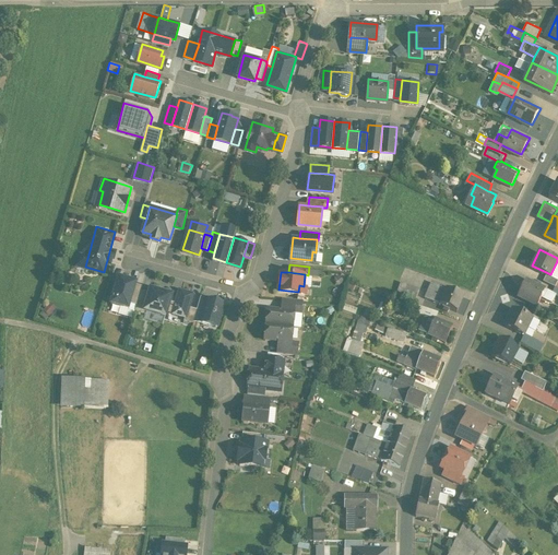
[(550,274),(546,272),(544,279),(555,284),(557,280),(557,278),(550,274)]
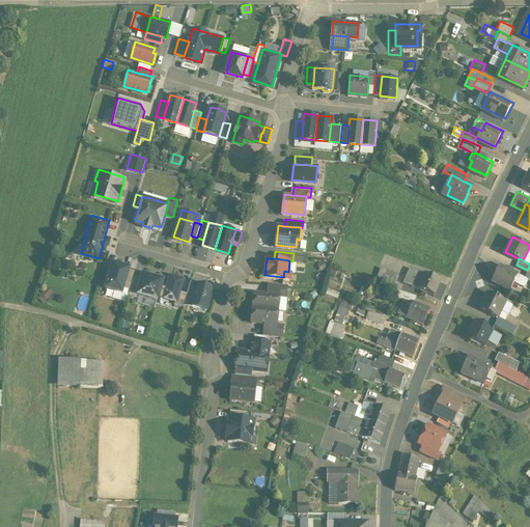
[(130,268),(113,262),(106,287),(122,292),(124,286),(130,269),(130,268)]
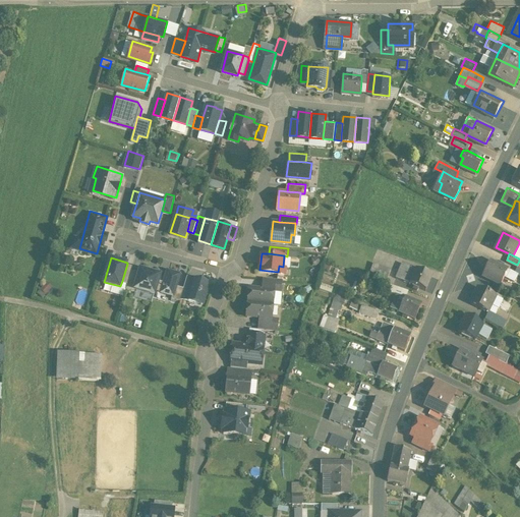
[(510,268),(490,259),(483,274),(501,282),(505,275),(506,276),(510,268)]
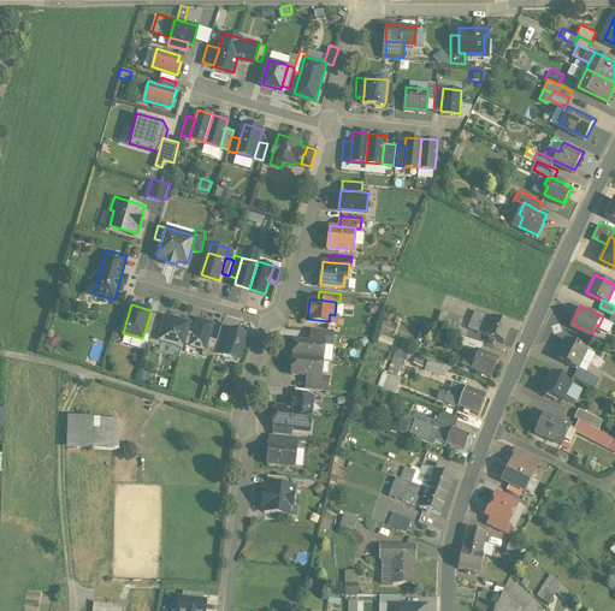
[(478,308),(471,326),(486,333),(495,315),(478,308)]
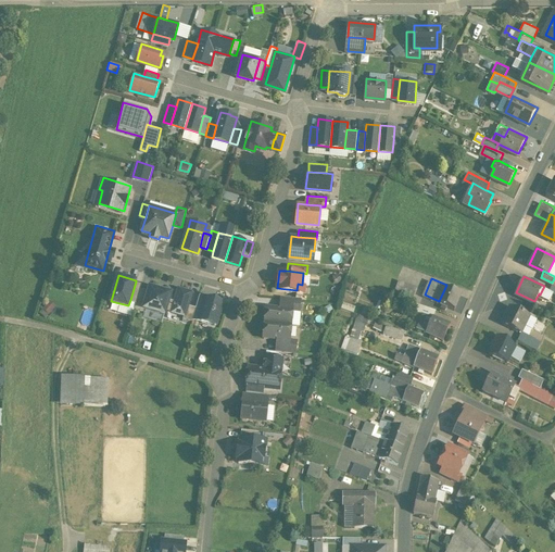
[(416,286),(396,280),(391,293),(411,300),(416,286)]
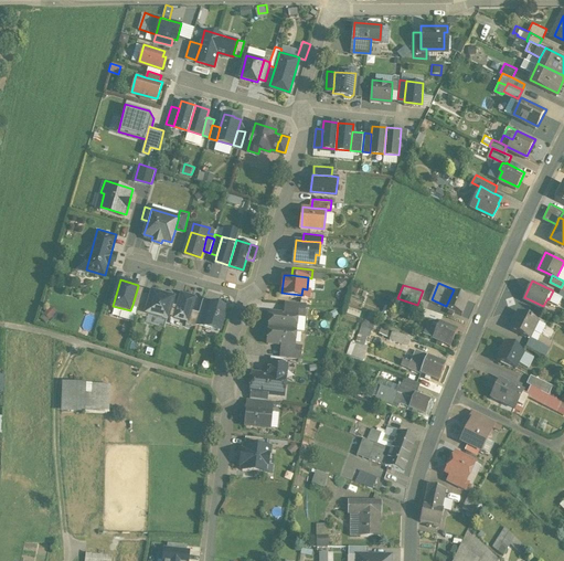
[(144,287),(138,286),(132,305),(139,306),(142,292),(144,287)]
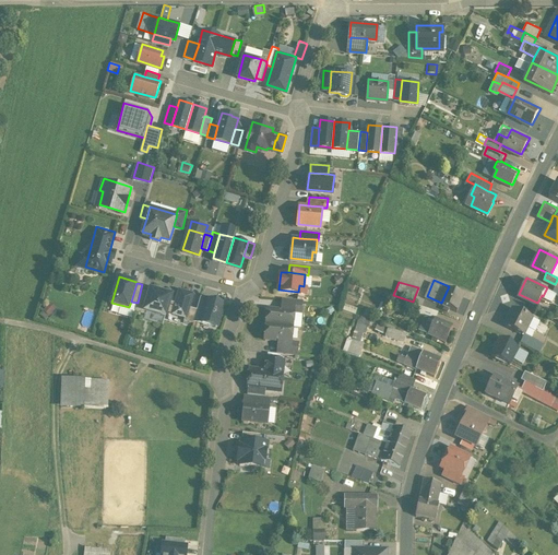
[(464,294),(449,286),(441,303),(458,310),(464,294)]
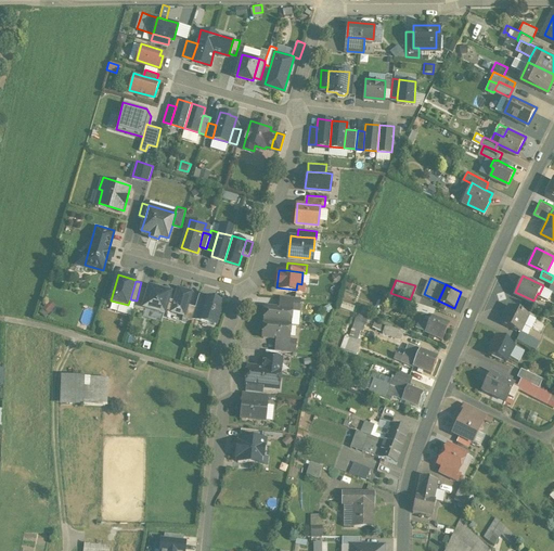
[(157,287),(150,285),(149,289),(144,307),(165,312),(169,298),(170,292),(163,290),(164,289),(157,286),(157,287)]
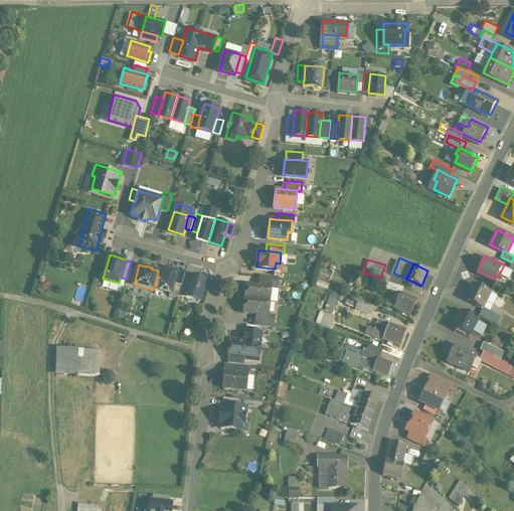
[(138,268),(130,266),(127,279),(125,285),(133,288),(134,285),(138,268)]
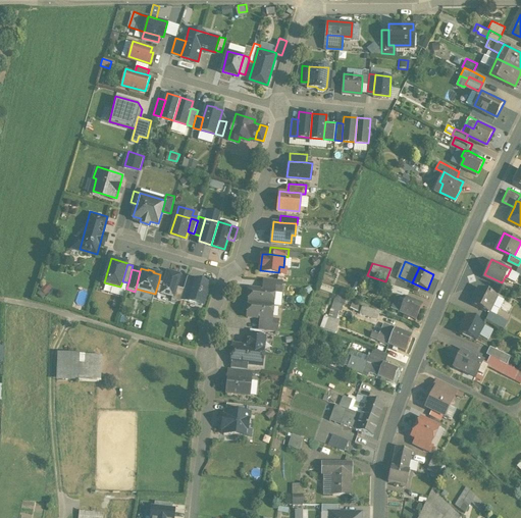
[(179,273),(168,270),(164,281),(159,280),(156,290),(173,295),(175,286),(176,286),(179,273)]
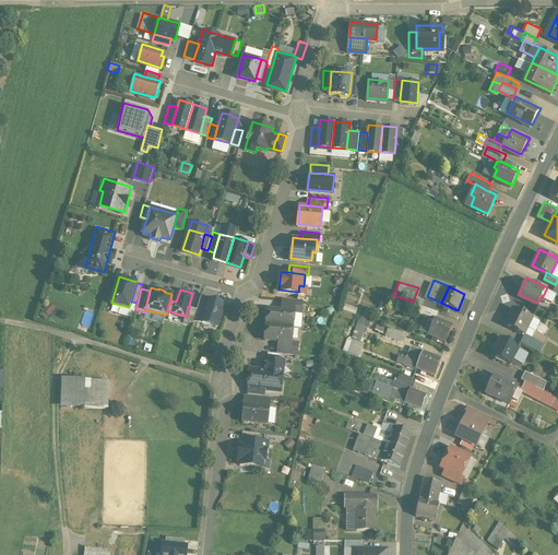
[(201,296),(197,308),(198,308),(194,320),(201,322),(209,298),(201,296)]
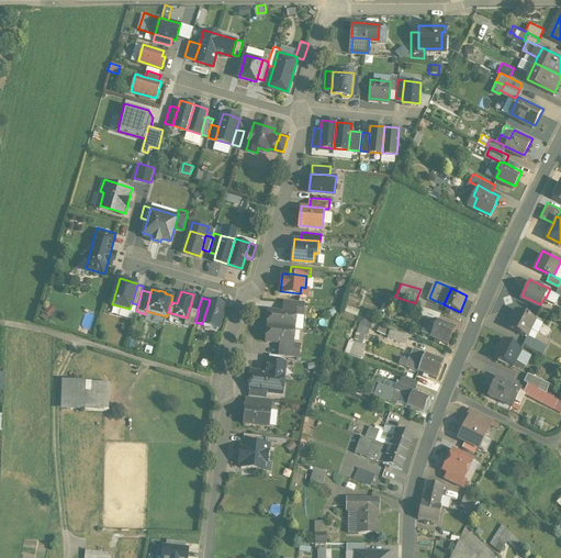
[(304,301),(285,299),(284,311),(295,312),(295,313),(303,314),(304,301)]
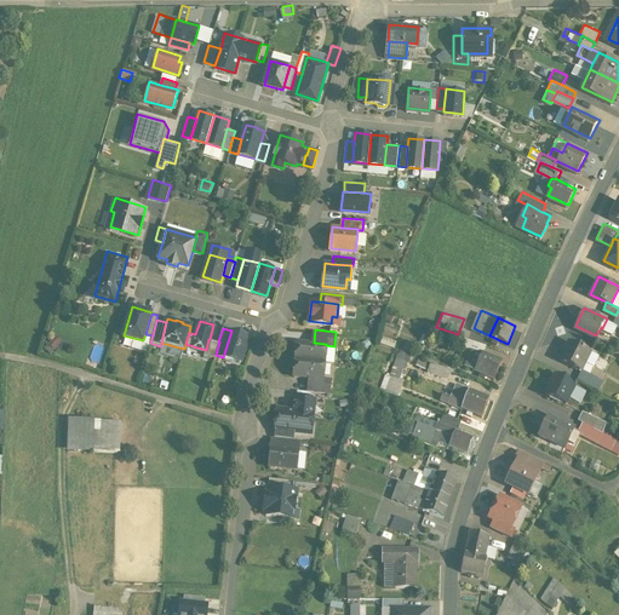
[(248,335),(231,331),(223,357),(241,362),(248,335)]
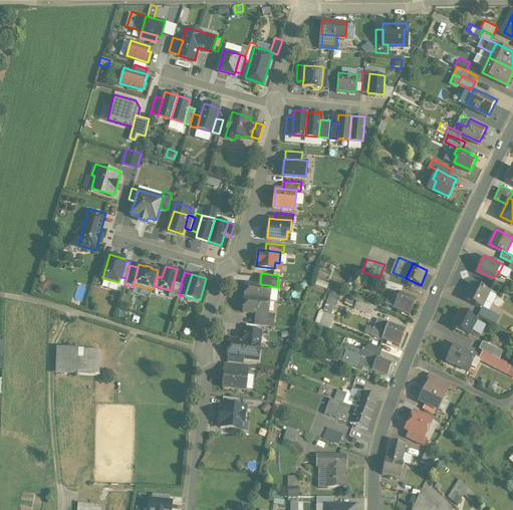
[(382,277),(380,284),(393,288),(402,291),(404,286),(382,277)]
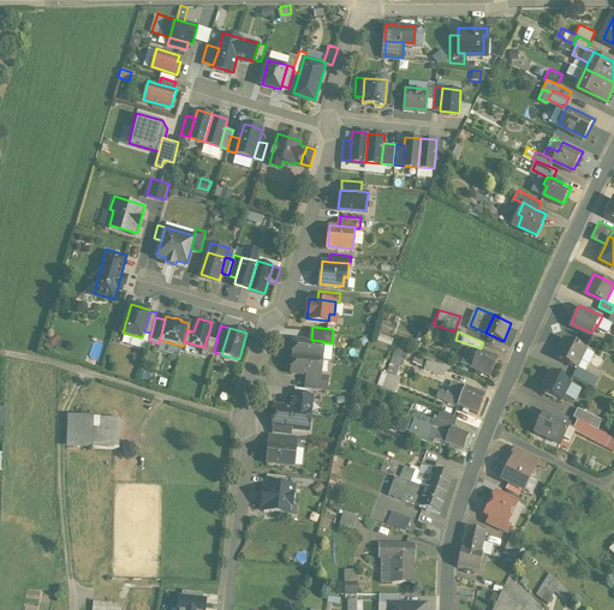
[(208,336),(207,336),(204,347),(202,352),(213,354),(214,352),(218,339),(216,339),(208,336)]
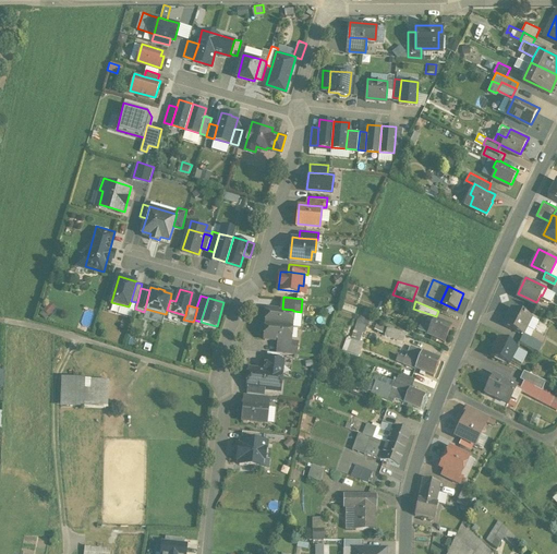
[(532,315),(513,305),(504,324),(523,334),(524,332),(532,316),(532,315)]
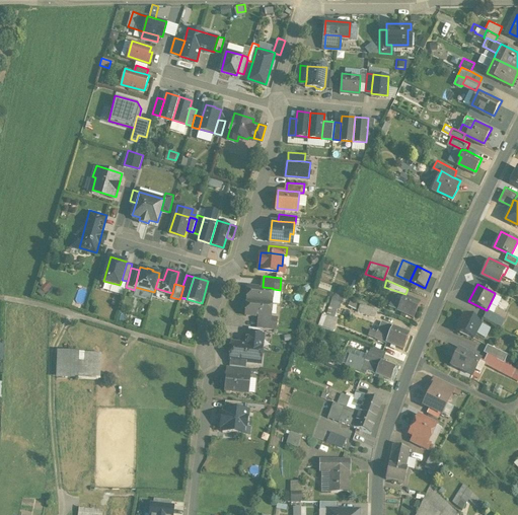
[(263,287),(248,286),(247,301),(272,303),(273,289),(273,288),(263,287)]
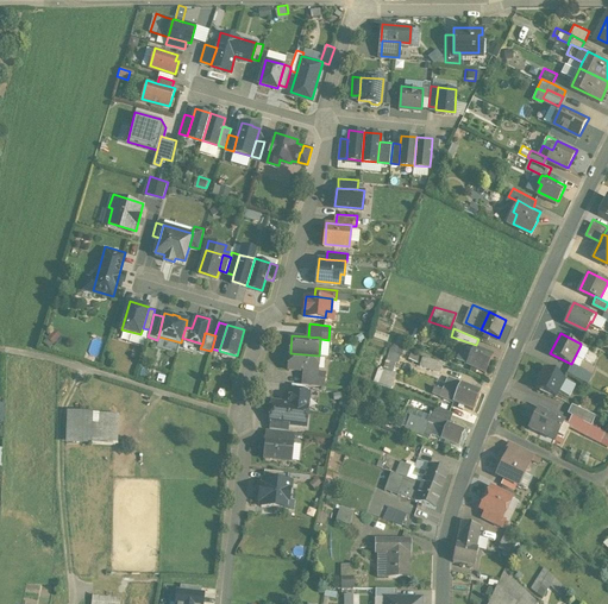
[(465,341),(459,358),(469,362),(476,345),(465,341)]
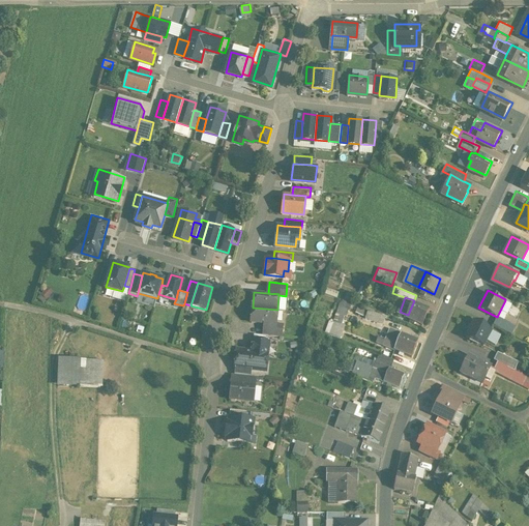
[(430,307),(414,300),(408,315),(422,322),(430,307)]
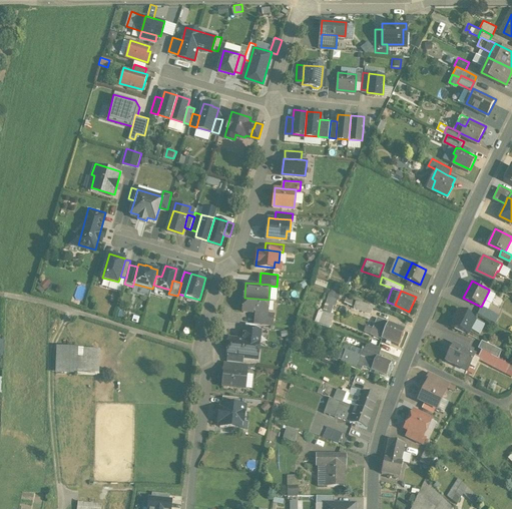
[(496,294),(489,291),(482,305),(489,308),(496,294)]
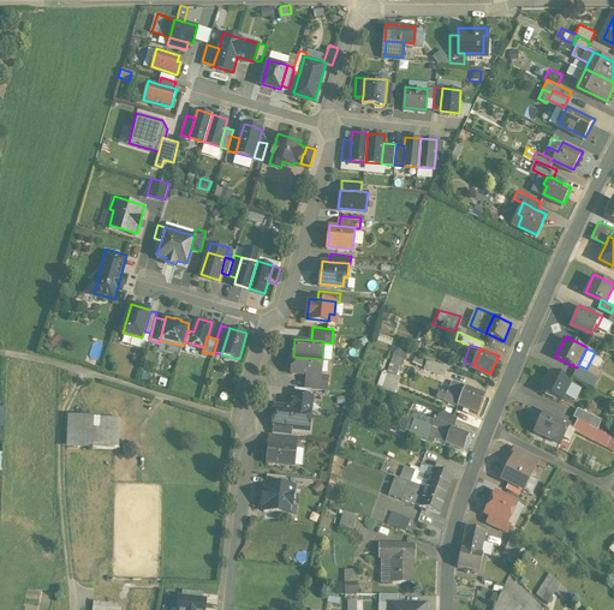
[(322,359),(293,357),(291,374),(308,375),(321,377),(321,375),(322,359)]
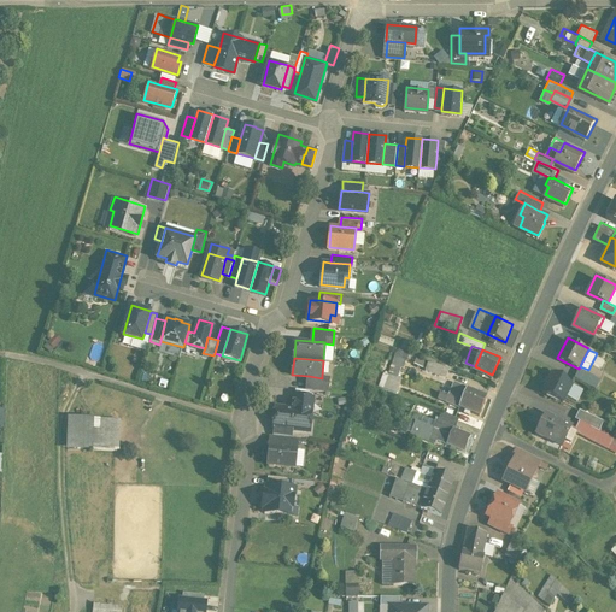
[(447,377),(451,368),(429,358),(426,368),(447,377)]
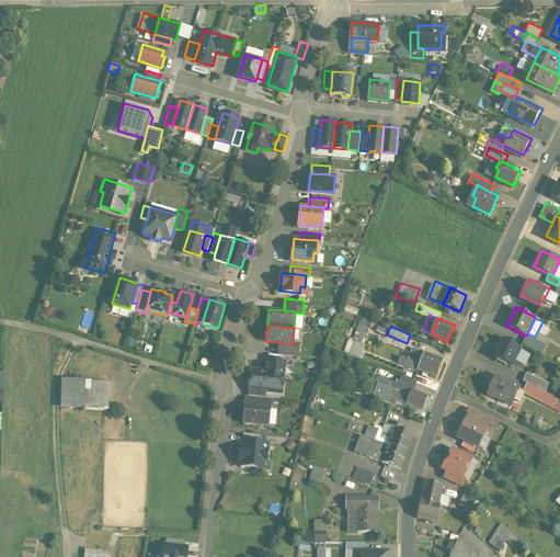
[(357,330),(354,340),(363,343),(366,332),(357,330)]
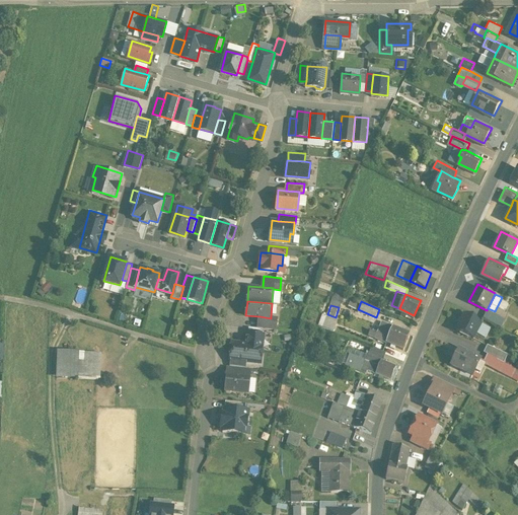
[(495,311),(488,308),(487,310),(485,315),(504,324),(508,317),(495,311)]
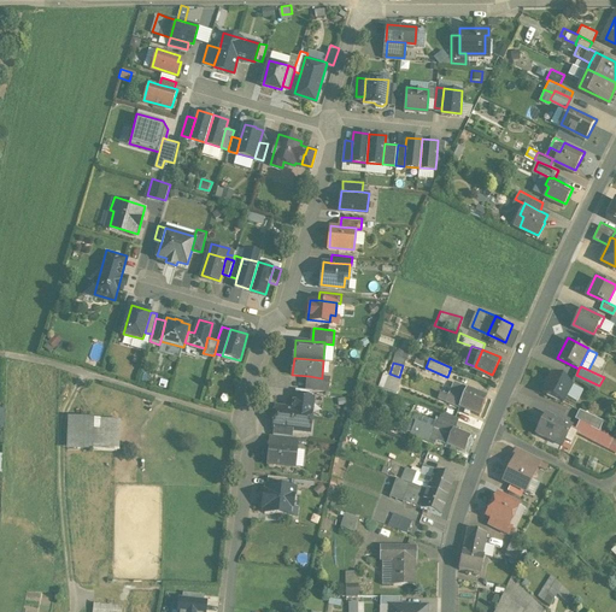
[(573,381),(553,371),(544,392),(563,400),(567,393),(573,381)]
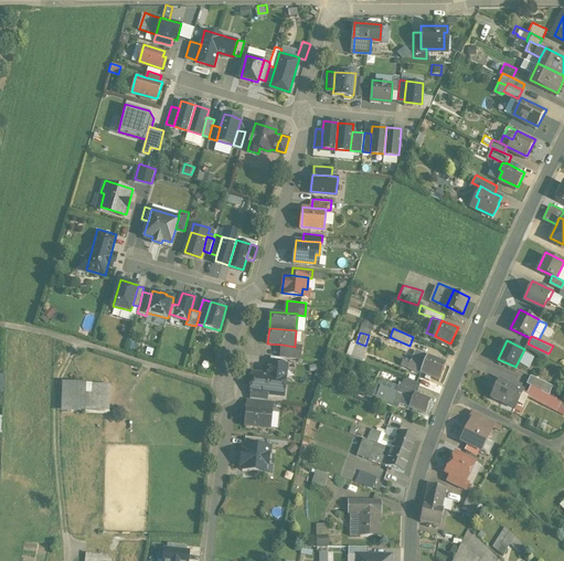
[(295,347),(283,345),(282,358),(286,358),(300,360),(301,346),(295,345),(295,347)]
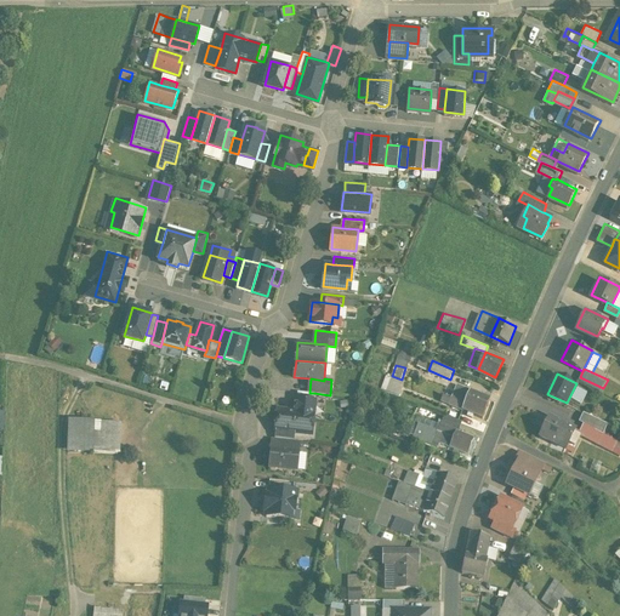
[(576,383),(570,395),(581,401),(587,389),(576,383)]
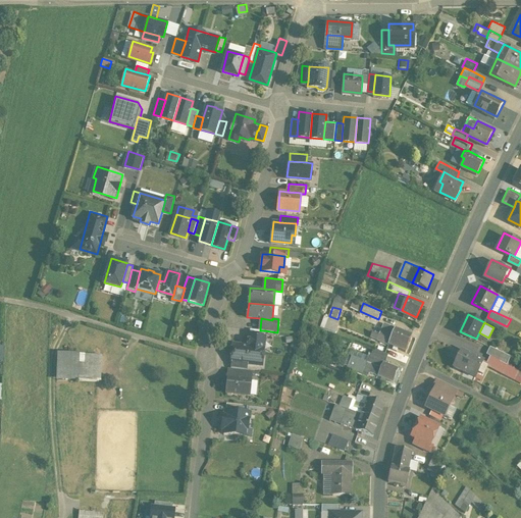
[(412,334),(395,327),(388,344),(406,350),(412,334)]
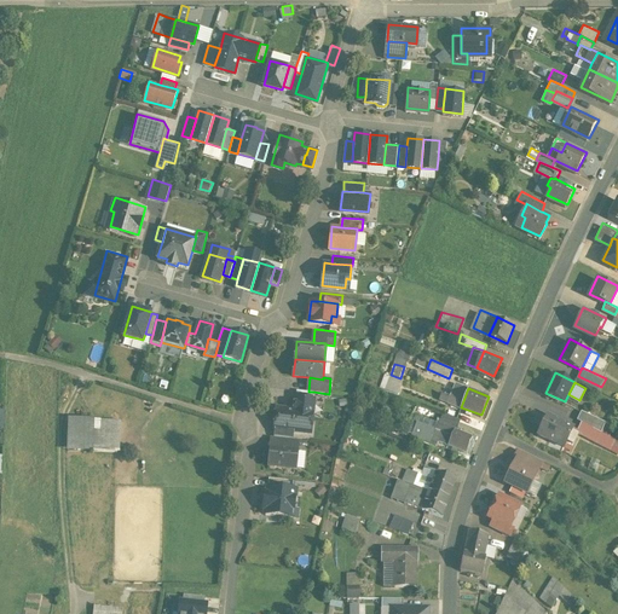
[(295,398),(294,410),(277,407),(275,429),(294,430),(294,428),(311,429),(315,399),(312,399),(295,398)]
